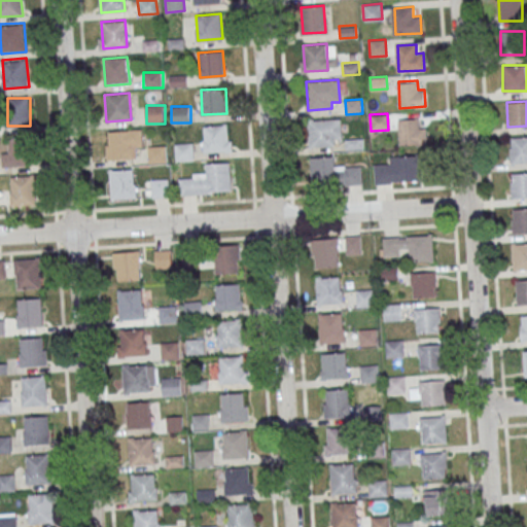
[(308,118),(340,116),(342,139),(334,139),(335,145),(310,147),(308,118)]
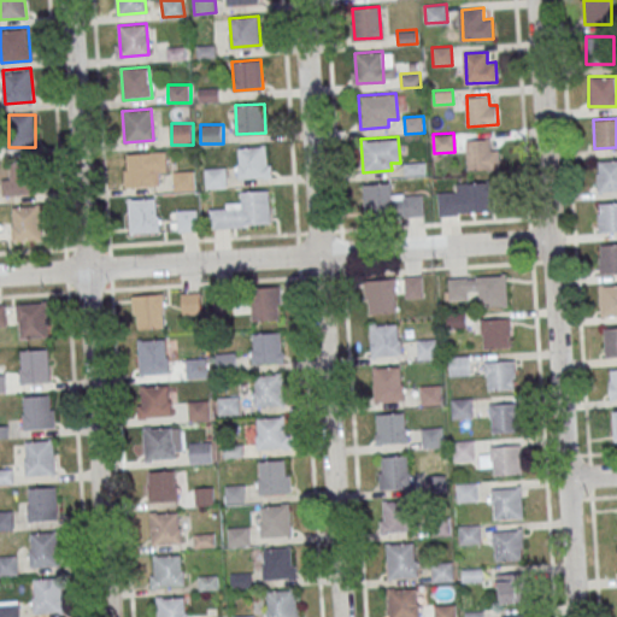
[(468,140),(469,171),(499,169),(498,150),(489,150),(489,139),(468,140)]
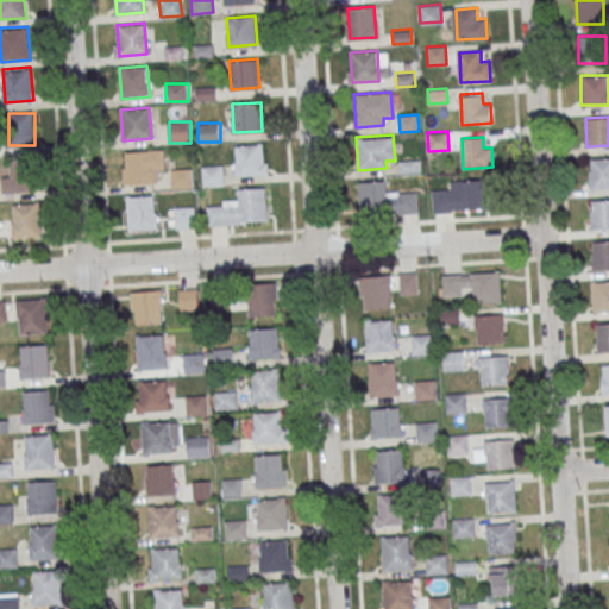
[(234,146),(263,144),(265,173),(237,175),(234,146)]
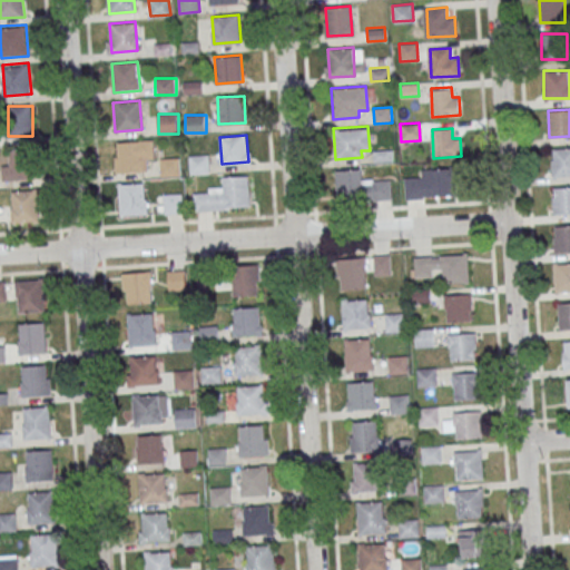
[(153,139),(117,143),(119,173),(148,170),(148,158),(155,158),(153,139)]
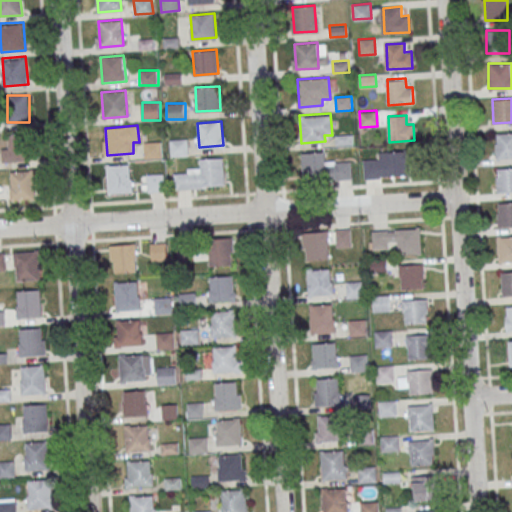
[(511,132),(496,133),(496,158),(511,157),(511,132)]
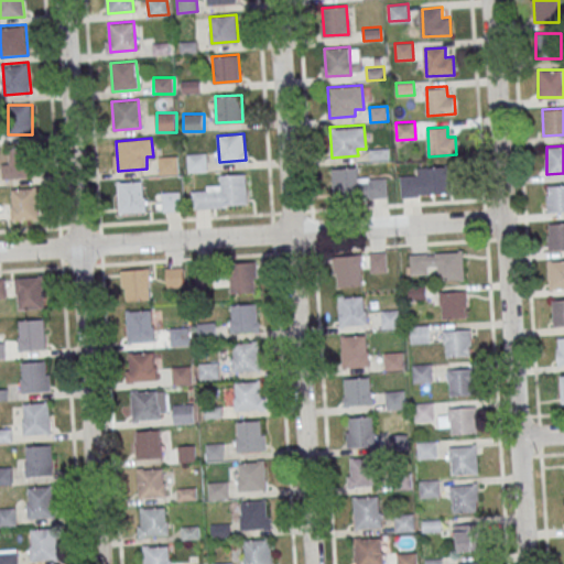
[(32,147),(9,147),(9,162),(2,162),(2,177),(32,177),(32,147)]
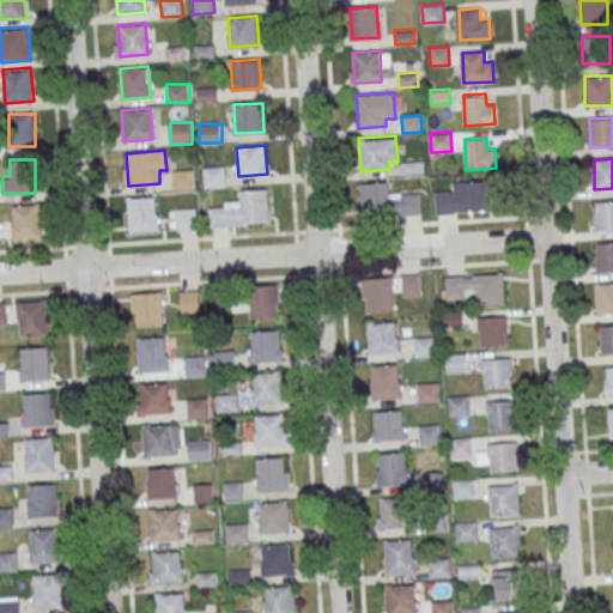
[(202,167),(205,188),(226,187),(225,165),(202,167)]
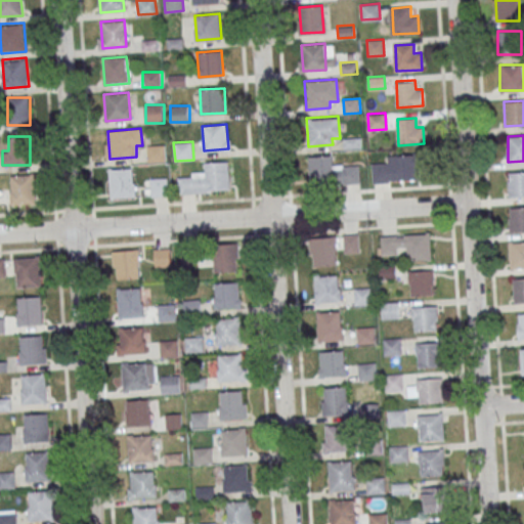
[(147,144),(147,162),(165,162),(165,144),(147,144)]
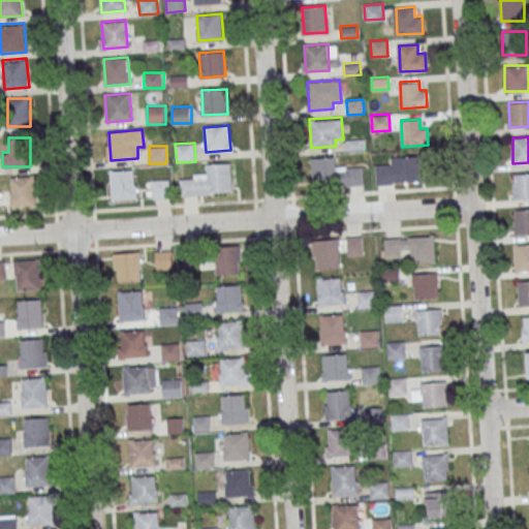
[(425,182),(424,155),(386,157),(387,165),(376,166),(376,184),(425,182)]
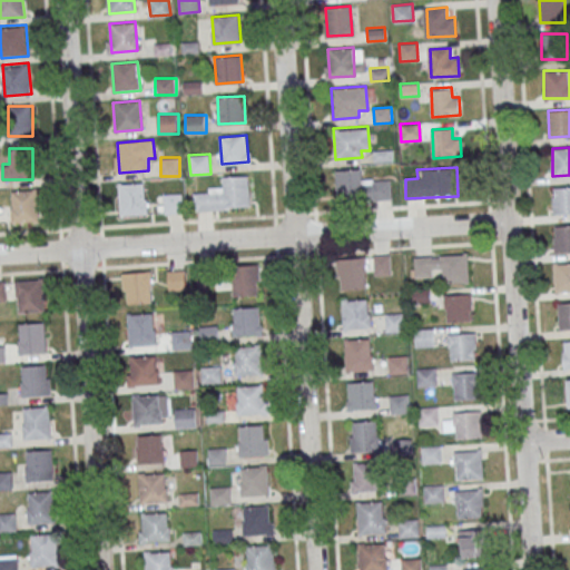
[(391,200),(391,179),(363,179),(362,168),(335,169),(336,202),(391,200)]
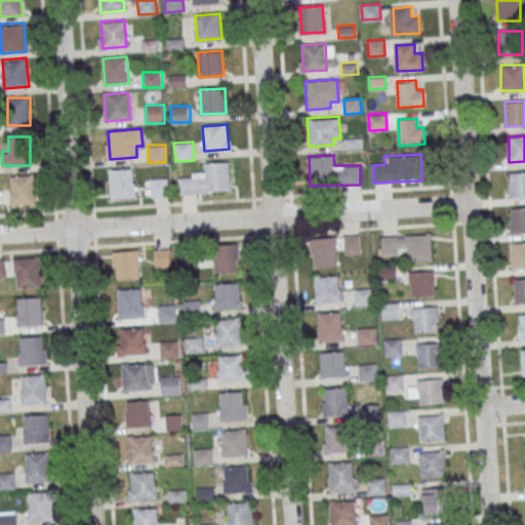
[(232,193),(231,162),(206,162),(206,172),(177,173),(178,193),(232,193)]
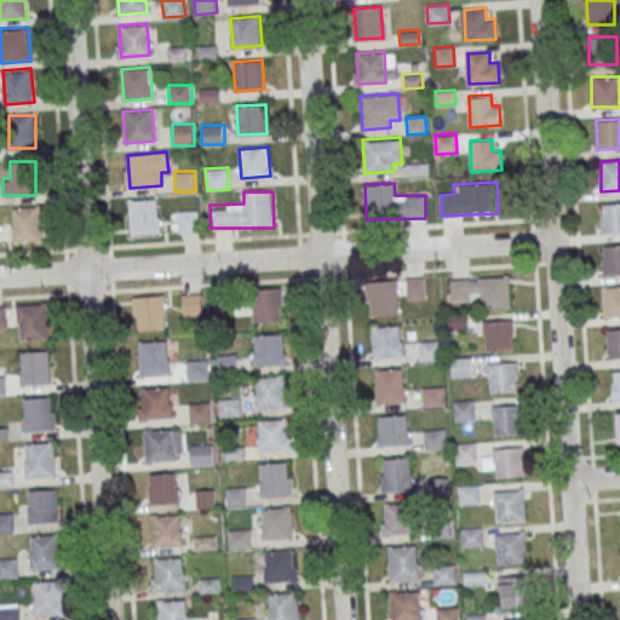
[(156,199),(128,200),(131,234),(159,231),(156,199)]
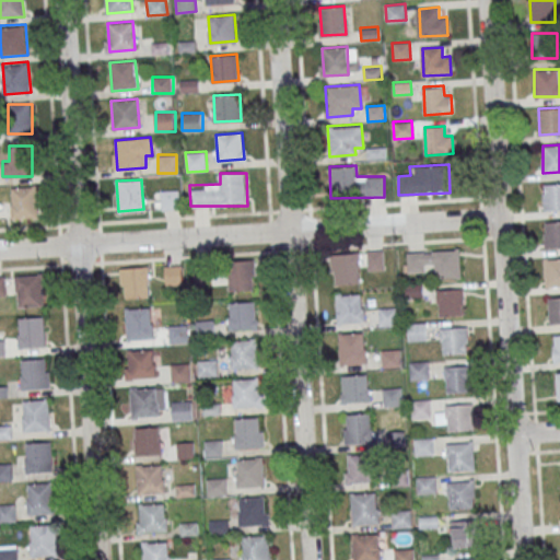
[(559,183),(543,183),(543,210),(559,210),(559,183)]
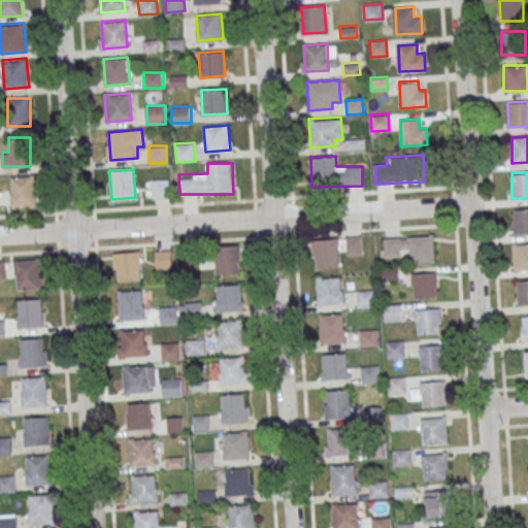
[(35,205),(35,175),(10,175),(10,205),(35,205)]
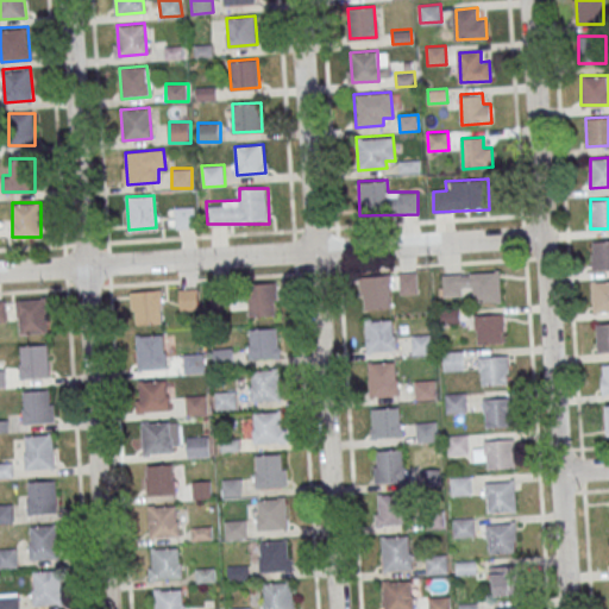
[(194,227),(194,206),(175,206),(175,227),(194,227)]
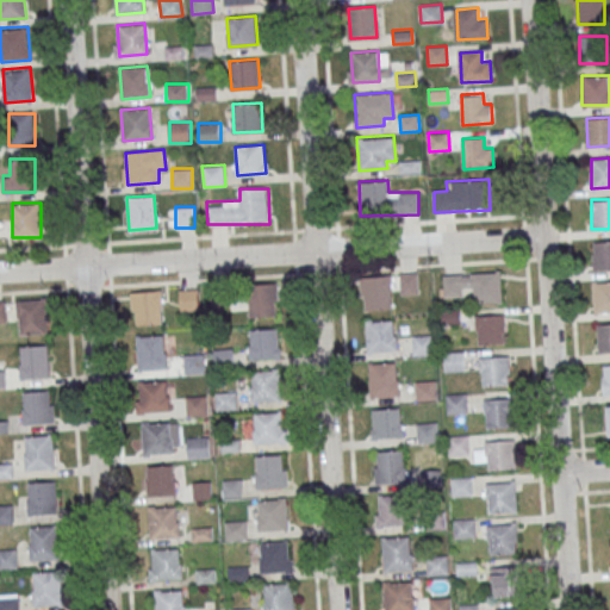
[(593,271),(609,269),(609,240),(593,241),(593,271)]
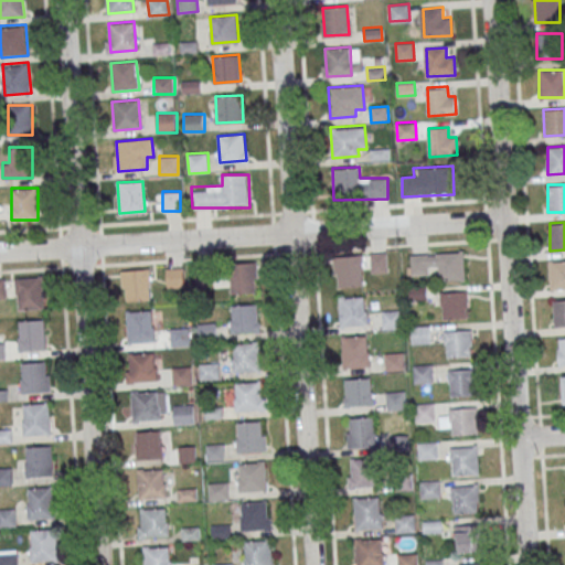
[(387,269),(386,253),(371,255),(372,270),(387,269)]
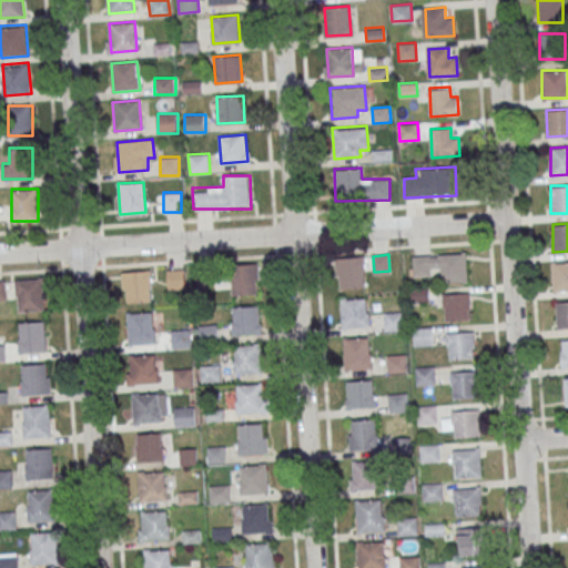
[(442,282),(468,281),(467,254),(413,255),(414,274),(440,274),(442,282)]
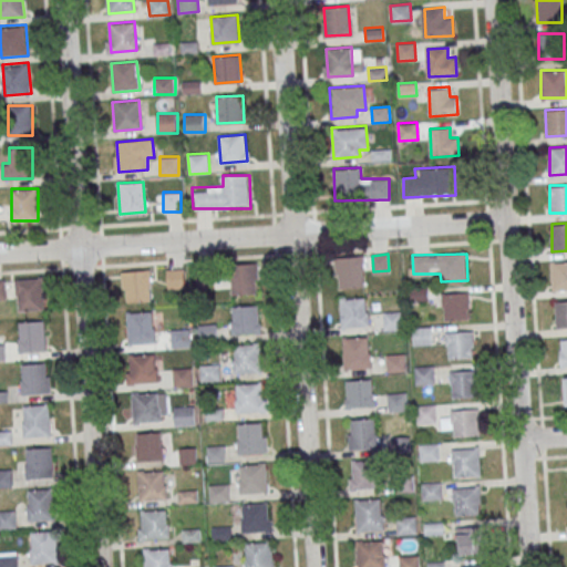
[(336,256),(336,287),(364,287),(364,256),(336,256)]
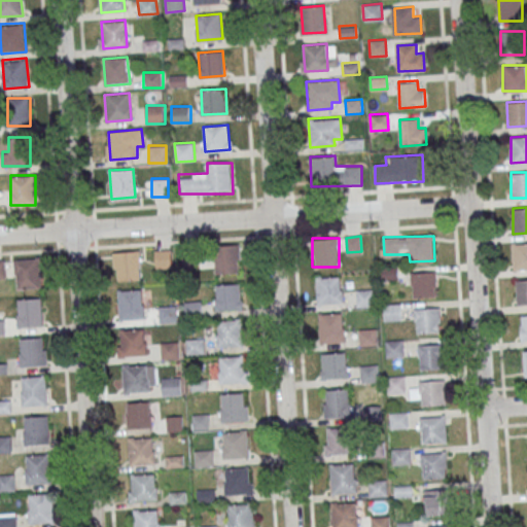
[(526,243),(513,244),(513,270),(526,270),(526,243)]
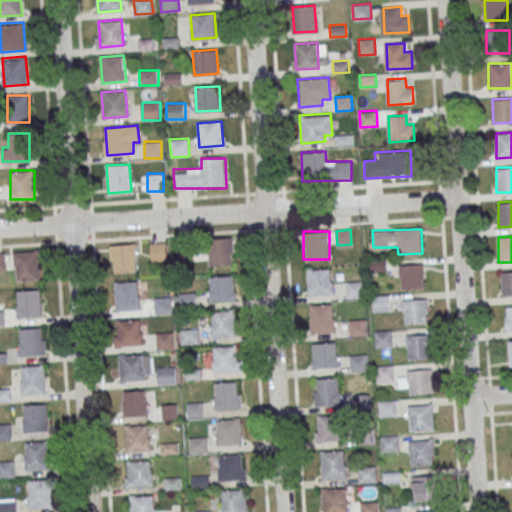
[(207,240),(230,239),(232,263),(208,265),(207,240)]
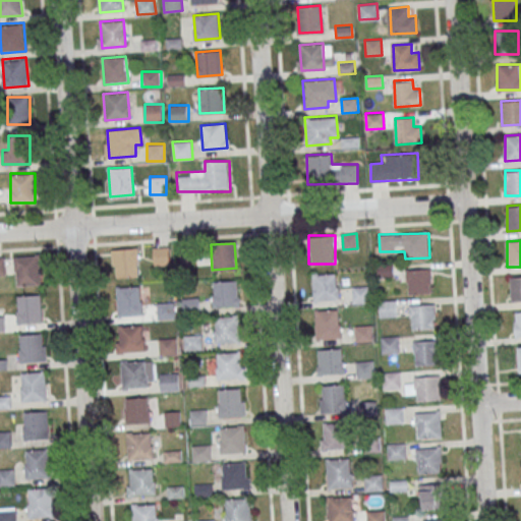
[(154,265),(170,265),(169,246),(154,247),(154,265)]
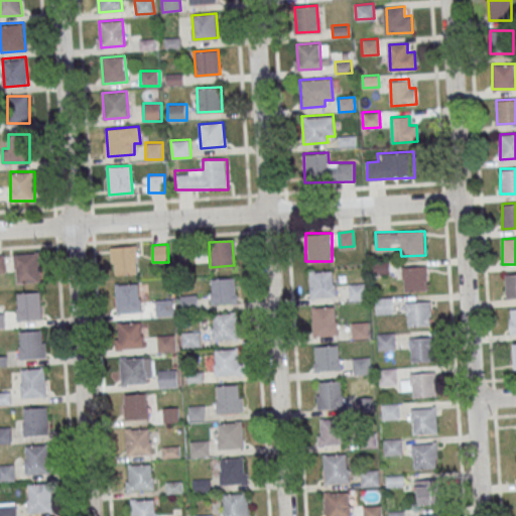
[(137,246),(111,246),(111,274),(137,274),(137,246)]
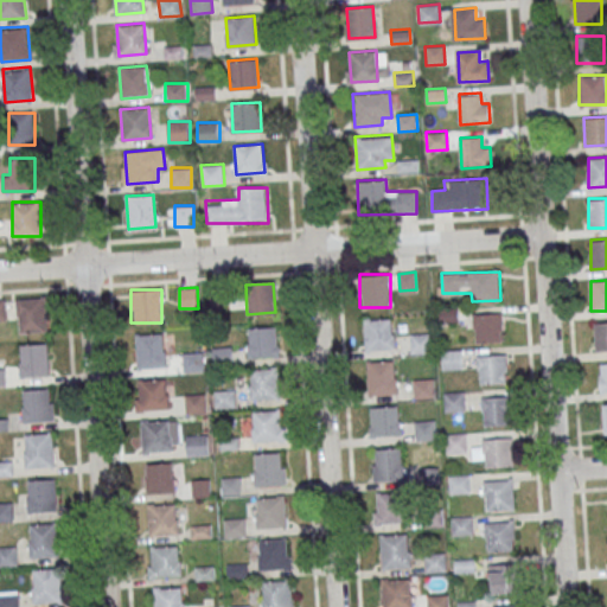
[(45,296),(17,299),(20,332),(48,330),(45,296)]
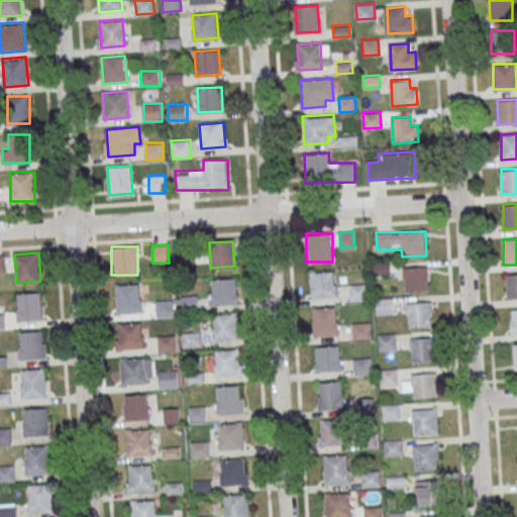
[(403,267),(404,291),(430,291),(429,267),(403,267)]
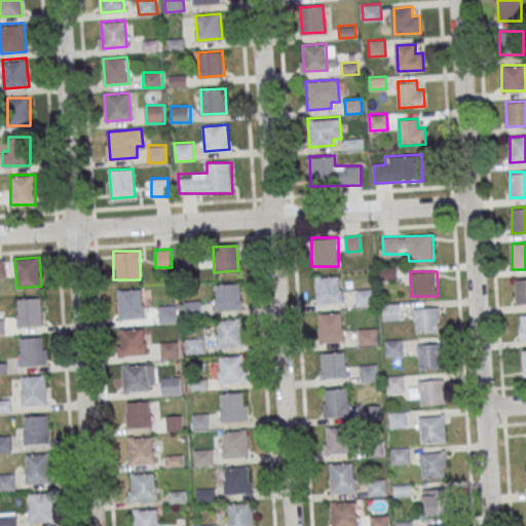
[(315,303),(342,303),(342,276),(315,276),(315,303)]
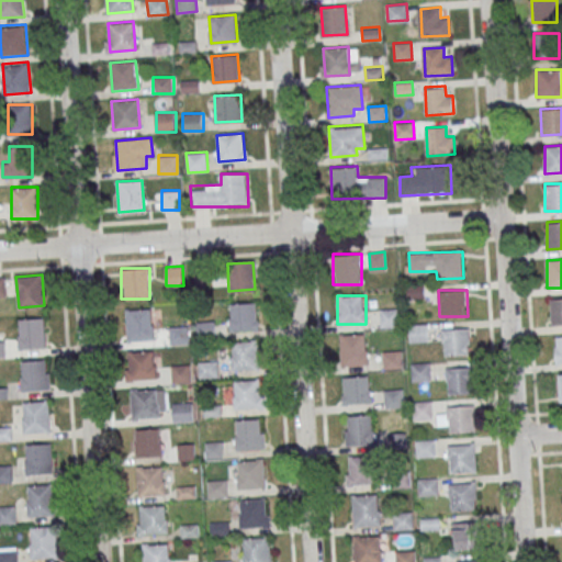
[(561,298),(550,299),(550,325),(561,324),(561,298)]
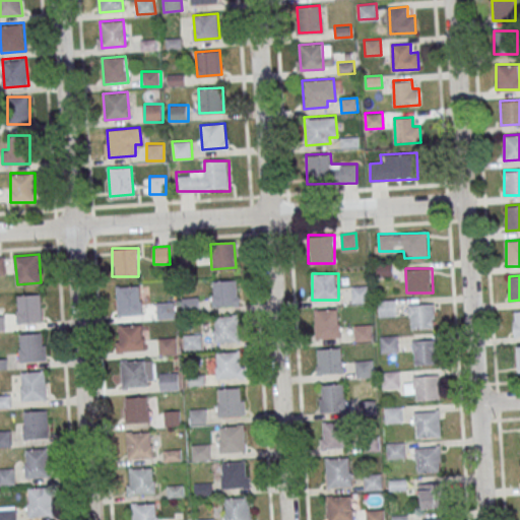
[(213,281),(237,279),(239,305),(214,306),(213,281)]
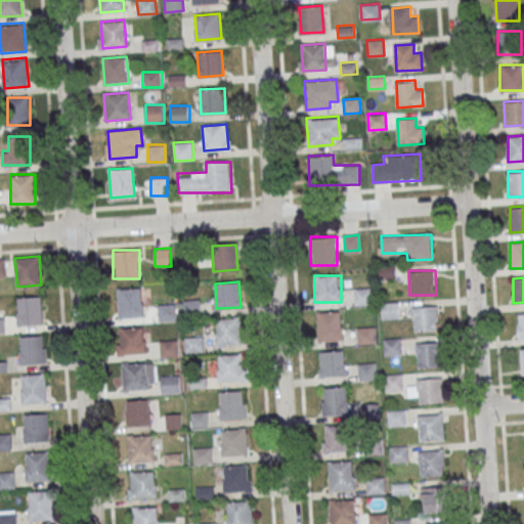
[(117,316),(142,316),(142,288),(117,288),(117,316)]
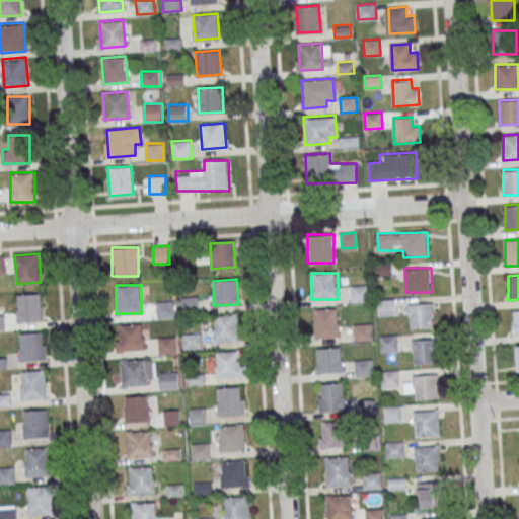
[(350,286),(368,285),(369,301),(351,302),(350,286)]
